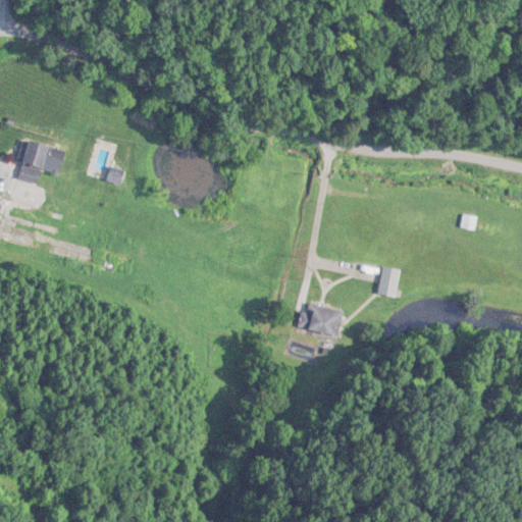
[(14,199),(41,205),(45,188),(38,187),(41,171),(58,175),(60,165),(45,161),(49,147),(28,142),(14,199)]
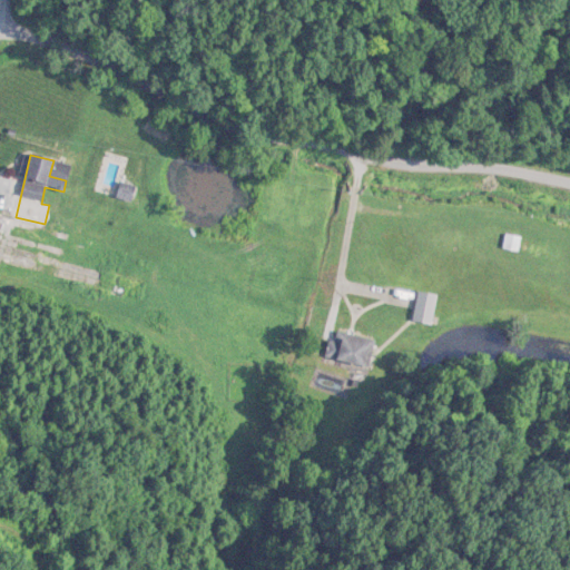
[(131,202),(135,187),(123,184),(119,199),(131,202)]
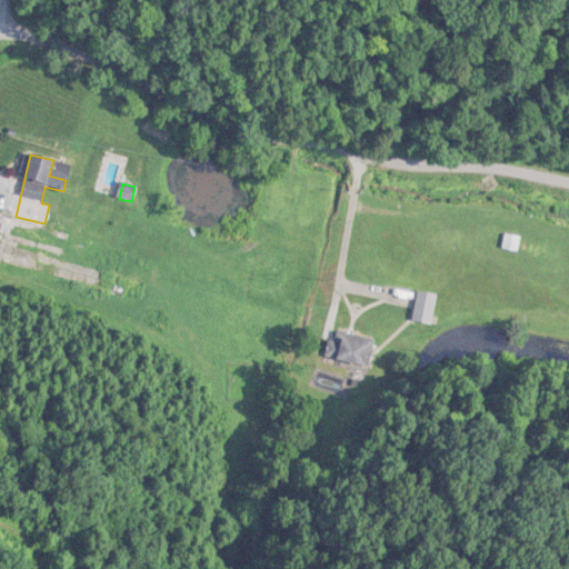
[(519,237),(505,235),(502,249),(517,251),(519,237)]
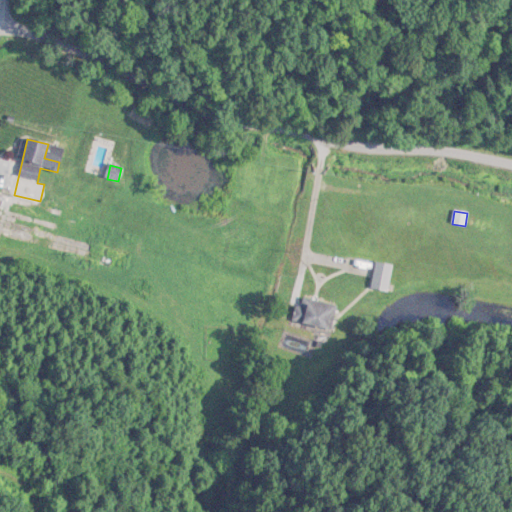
[(392,265),(375,263),(372,289),(390,291),(392,265)]
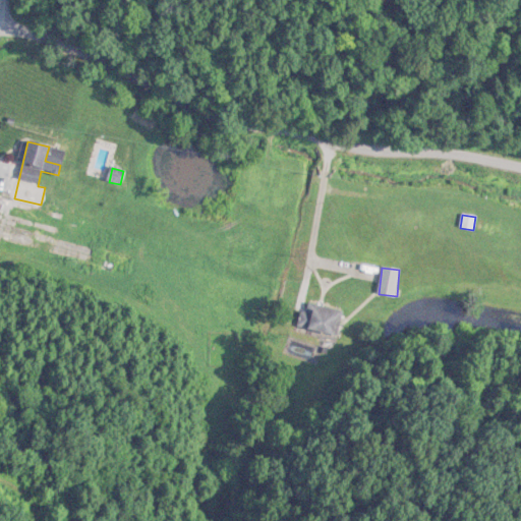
[(338,309),(303,302),(298,328),(333,335),(338,309)]
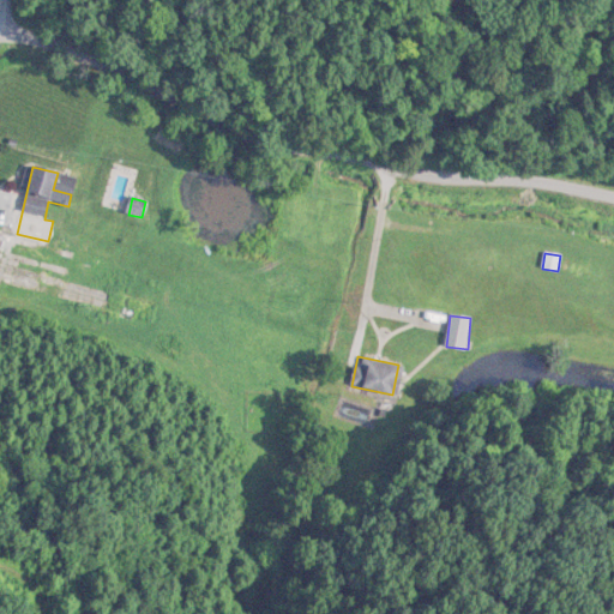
All buildings are outlined.
